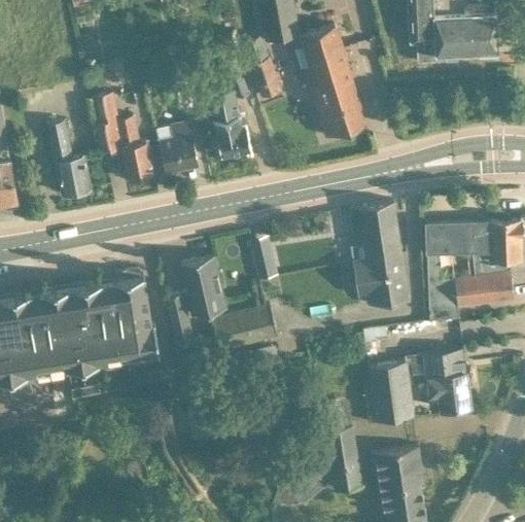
[(90,0),(73,0),(76,10),(92,7),(90,0)]
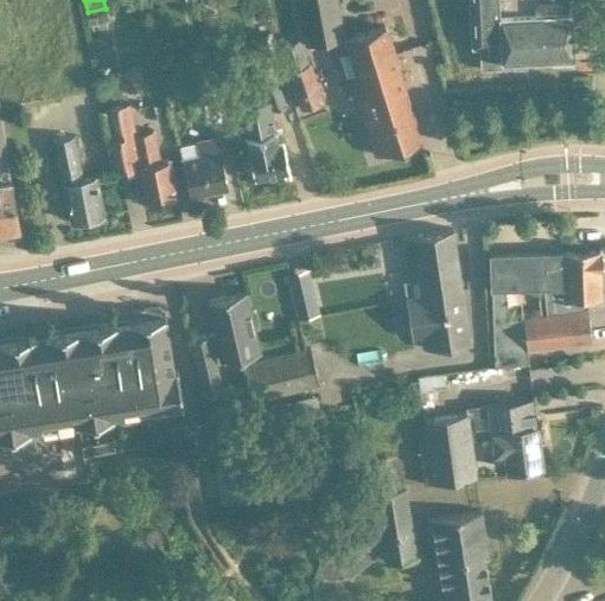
[(160,0),(163,5),(186,0),(188,0),(190,10),(202,7),(201,0),(160,0)]
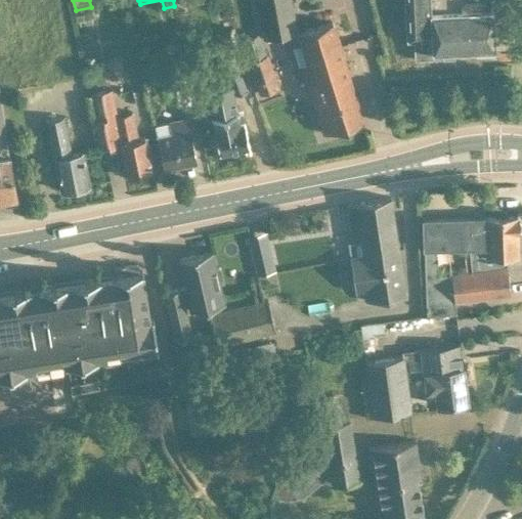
[(250,0),(251,1),(255,0),(259,0),(267,45),(292,41),(305,80),(307,80),(319,119),(325,138),(365,125),(359,105),(334,27),(298,39),(291,0),(250,0)]
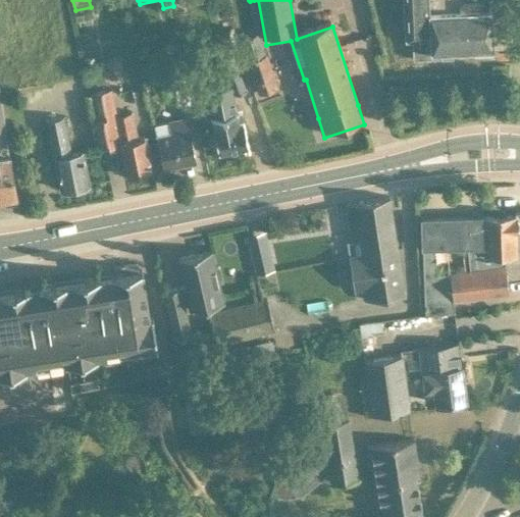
[(404,0),(406,17),(490,12),(489,0),(404,0)]
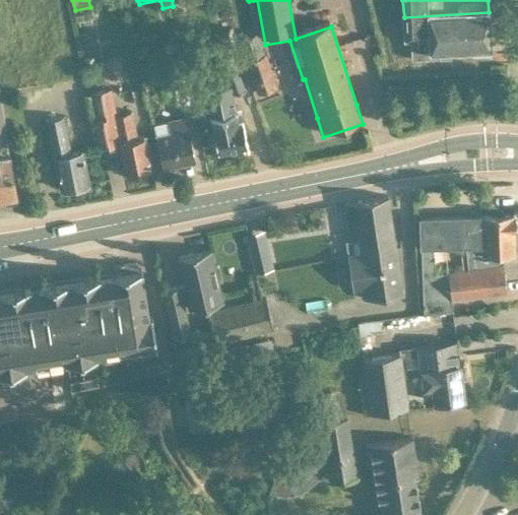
[(492,12),(489,12),(404,17),(405,46),(412,46),(413,63),(454,62),(453,55),(494,53),(493,34),(495,34),(495,29),(493,29),(492,12)]
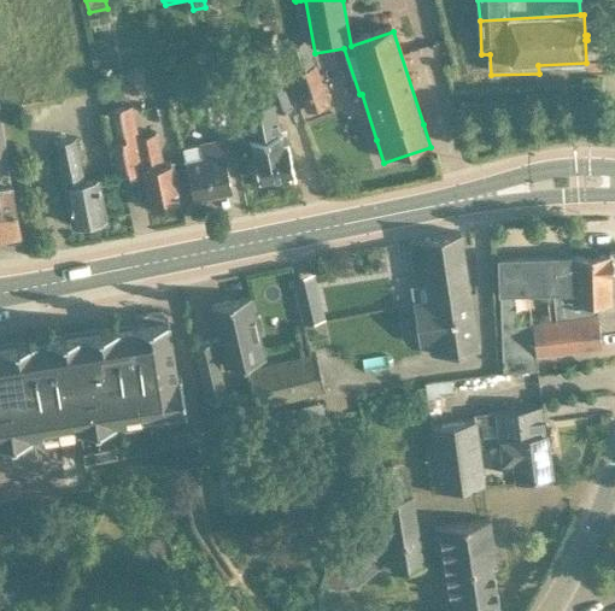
[(306,52),(279,62),(297,106),(303,104),(309,116),(329,107),(306,52)]
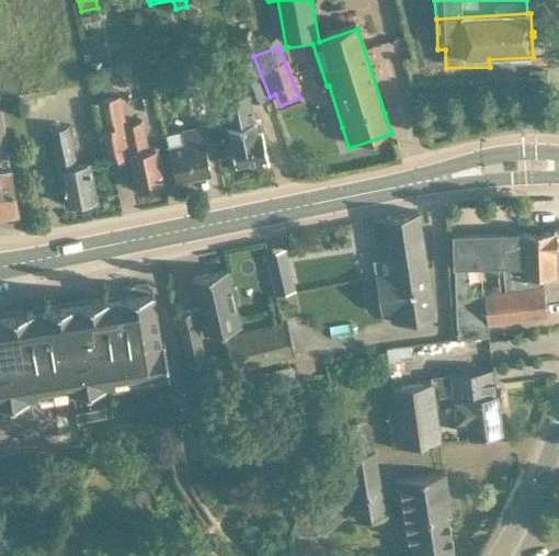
[(183,70),(178,71),(185,106),(191,105),(204,102),(194,52),(180,55),(183,70)]
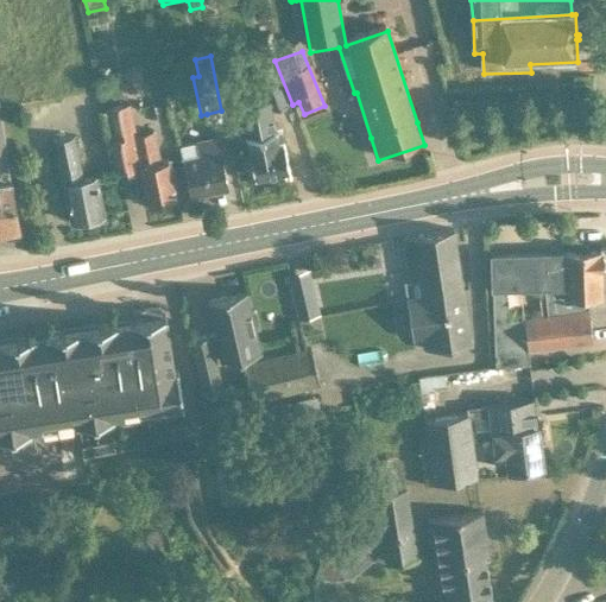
[(252,162),(248,162),(251,178),(256,178),(257,181),(291,173),(286,150),(283,134),(278,135),(273,116),(289,112),(273,70),(259,75),(270,106),(241,112),(242,118),(235,119),(240,144),(248,143),(252,162)]
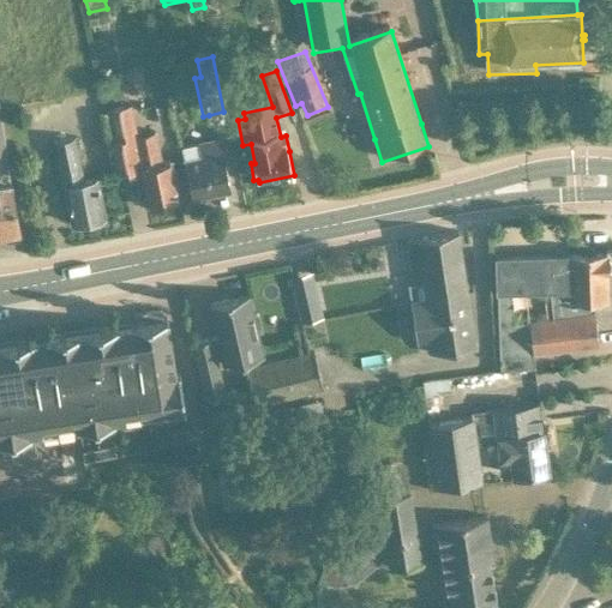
[(0,240),(22,236),(18,212),(13,187),(0,109),(0,240)]
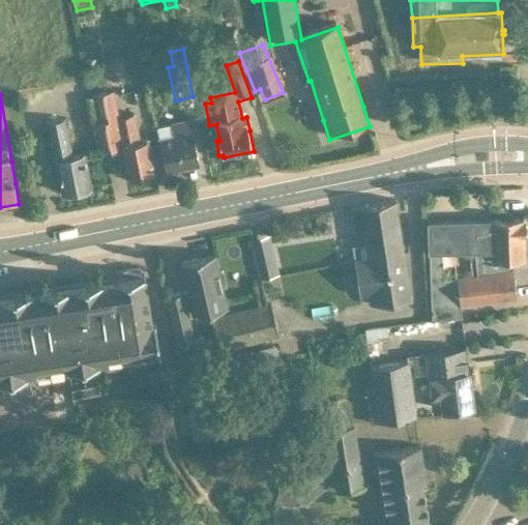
[(113,96),(94,100),(96,110),(106,154),(120,151),(122,164),(126,163),(130,183),(143,180),(145,182),(152,181),(153,178),(155,177),(152,163),(154,163),(150,143),(141,145),(136,118),(118,121),(115,106),(113,96)]
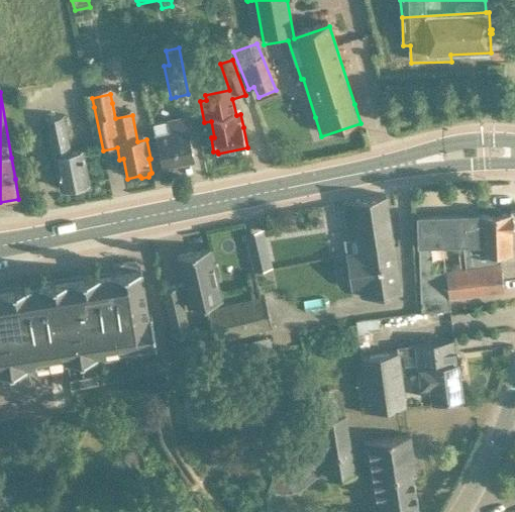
[(56,161),(59,172),(63,192),(66,191),(70,193),(76,192),(79,188),(90,186),(84,155),(72,157),(64,118),(45,122),(54,161),(56,161)]
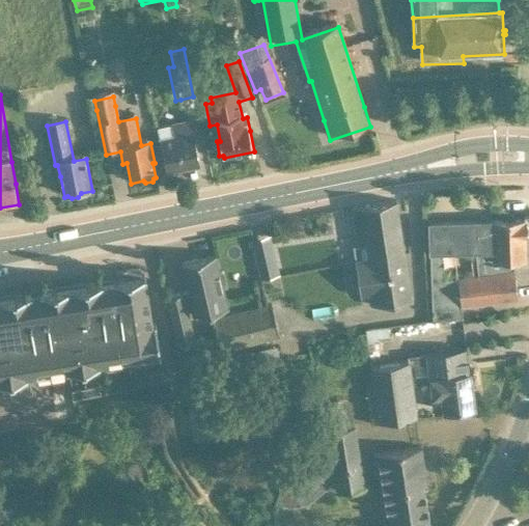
[(173,129),(159,132),(161,142),(164,156),(168,175),(201,168),(197,148),(193,130),(192,125),(173,129)]
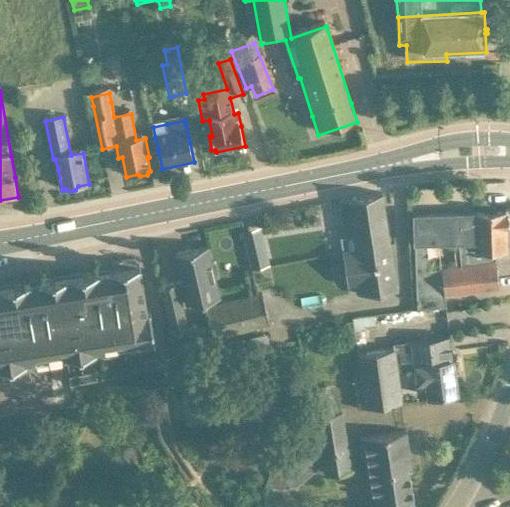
[(360,299),(398,293),(383,197),(340,204),(346,243),(355,241),(357,253),(344,255),(349,286),(358,284),(360,299)]
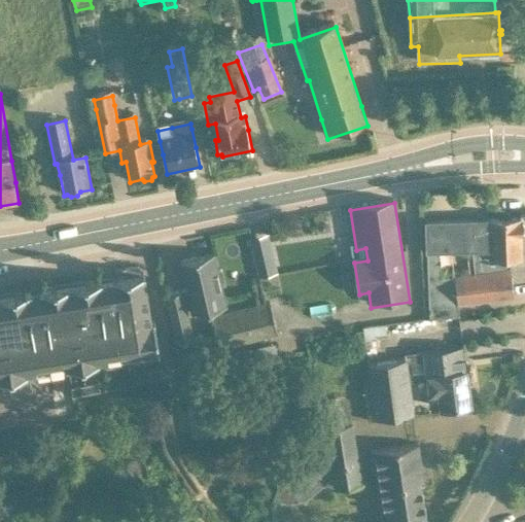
[(427,225),(428,246),(429,284),(503,275),(503,274),(502,262),(524,261),(523,237),(524,236),(524,224),(523,223),(522,222),(427,225)]
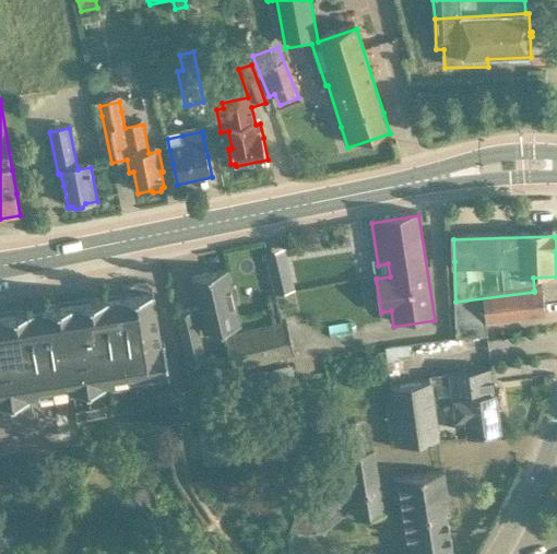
[(288,272),(272,277),(276,297),(294,293),(288,272)]
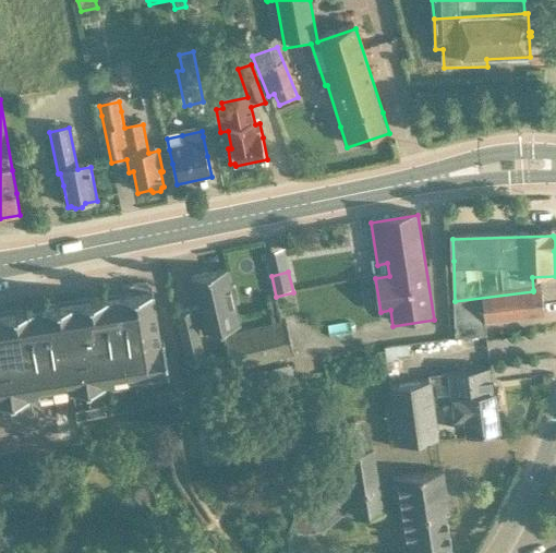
[(228,273),(192,280),(205,336),(241,326),(236,304),(240,304),(237,290),(232,291),(228,273)]
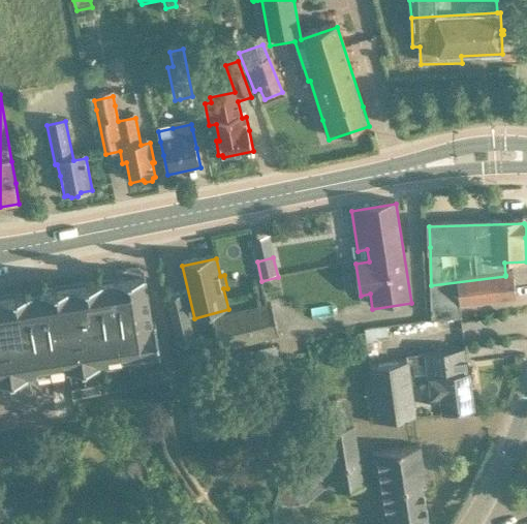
[(0,381),(28,378),(28,376),(35,375),(36,381),(53,379),(52,373),(68,370),(69,372),(99,367),(99,366),(106,364),(107,372),(141,367),(140,360),(161,356),(156,326),(153,326),(146,278),(142,279),(141,272),(118,275),(118,278),(119,278),(119,276),(127,275),(128,281),(115,283),(115,284),(103,286),(103,284),(41,294),(41,296),(31,297),(31,296),(0,300),(0,381)]
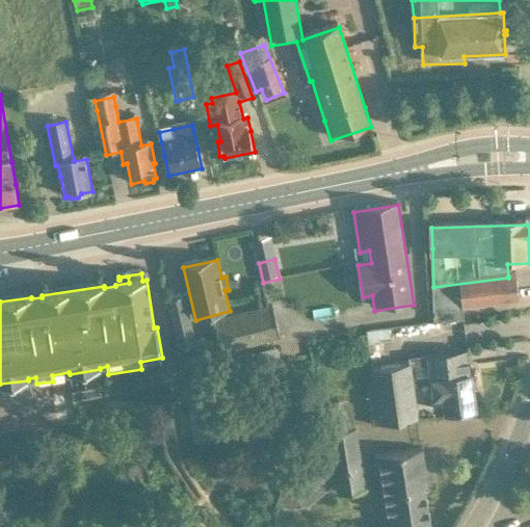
[(508,278),(433,287),(435,326),(445,325),(466,322),(464,310),(520,302),(517,275),(508,277),(508,278)]
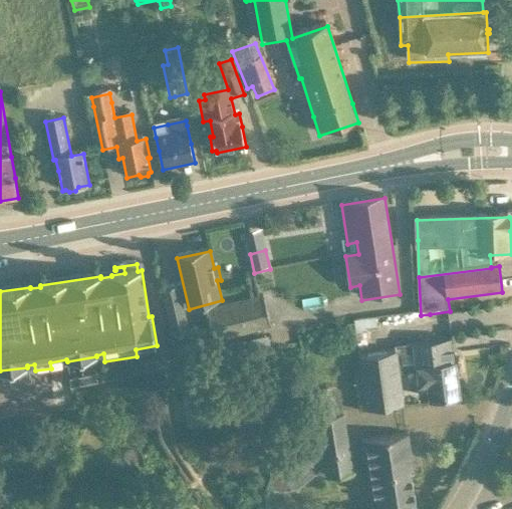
[(179,287),(164,290),(175,337),(190,333),(179,287)]
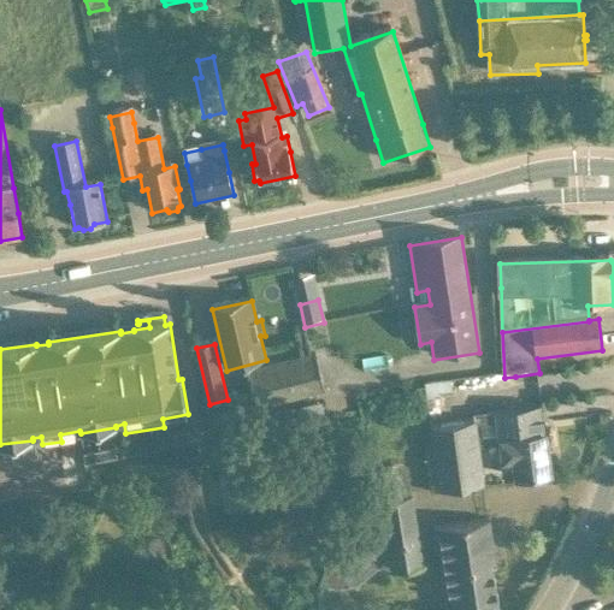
[(316,356),(272,368),(248,374),(258,412),(325,395),(316,356)]
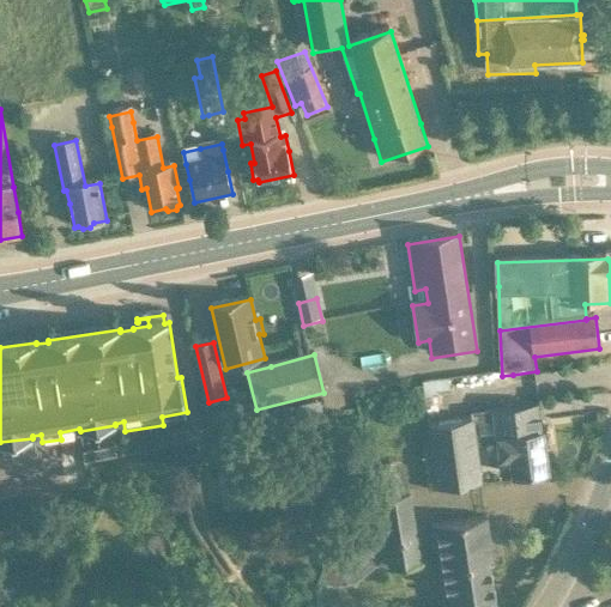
[(485,413),(472,414),(473,422),(473,423),(477,443),(477,448),(498,444),(501,457),(512,455),(513,462),(514,479),(526,477),(550,474),(544,435),(543,435),(539,407),(495,412),(485,413)]
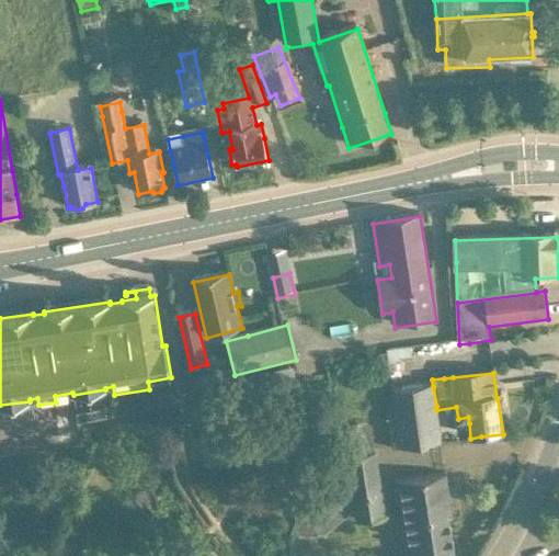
[(433,386),(394,392),(401,451),(442,445),(437,418),(436,410),(436,406),(433,387),(433,386)]
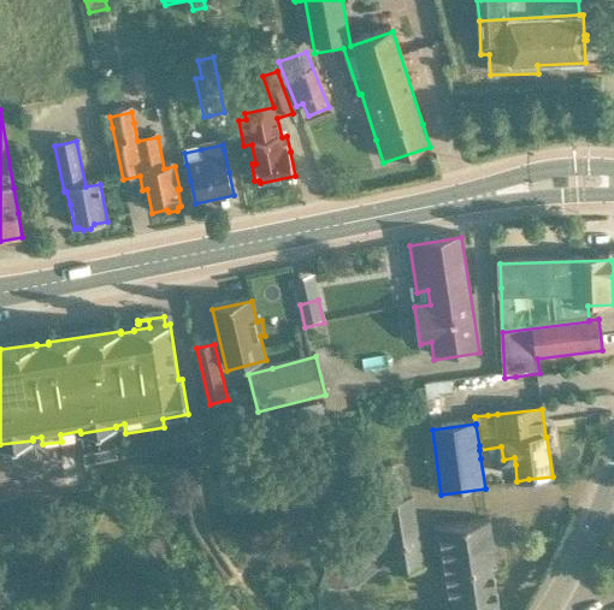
[(322,585),(322,590),(332,591),(337,592),(358,588),(391,561),(394,575),(425,570),(414,498),(382,504),(385,528),(366,533),(352,540),(342,550),(335,557),(328,569),(324,578),(322,585)]
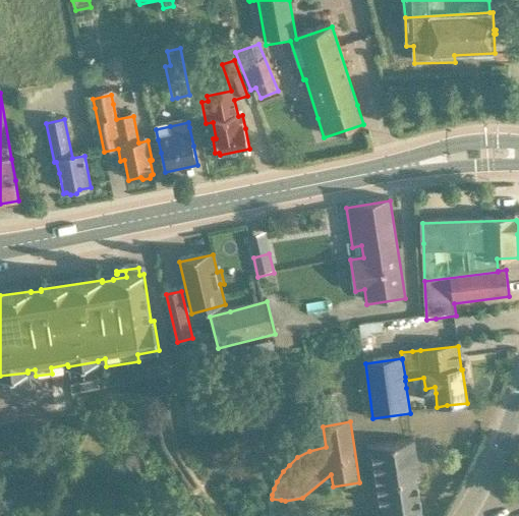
[(421,515),(417,482),(421,481),(418,464),(415,443),(414,443),(395,446),(368,450),(375,489),(379,515),(421,515)]
